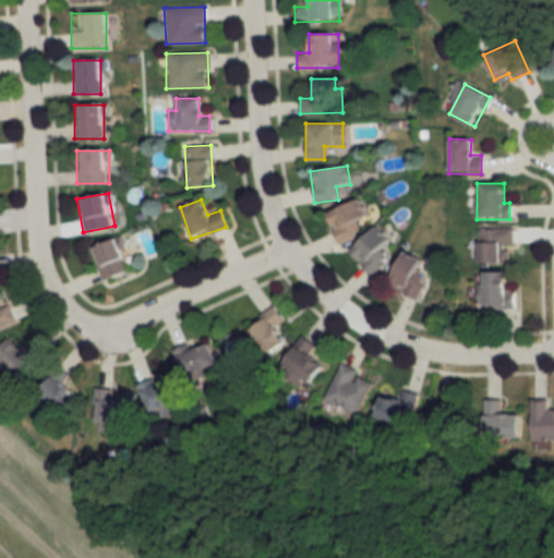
[(353,222),(366,218),(361,201),(326,213),(336,242),(358,235),(353,222)]
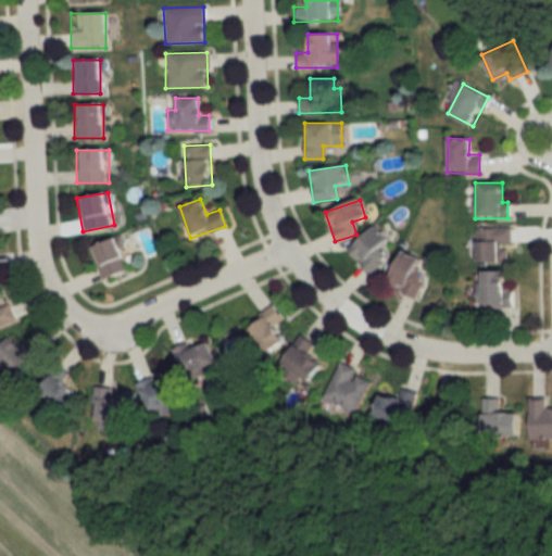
[(348,252),(369,274),(385,257),(377,250),(387,239),(374,226),(348,252)]
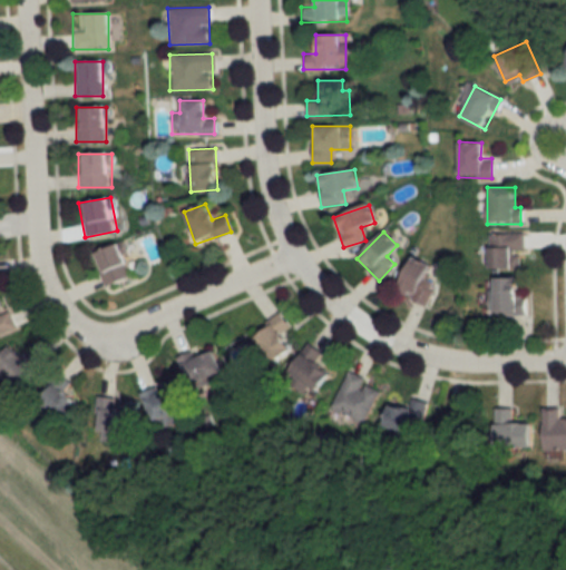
[(487,234),(487,269),(514,269),(514,251),(520,251),(520,234),(487,234)]
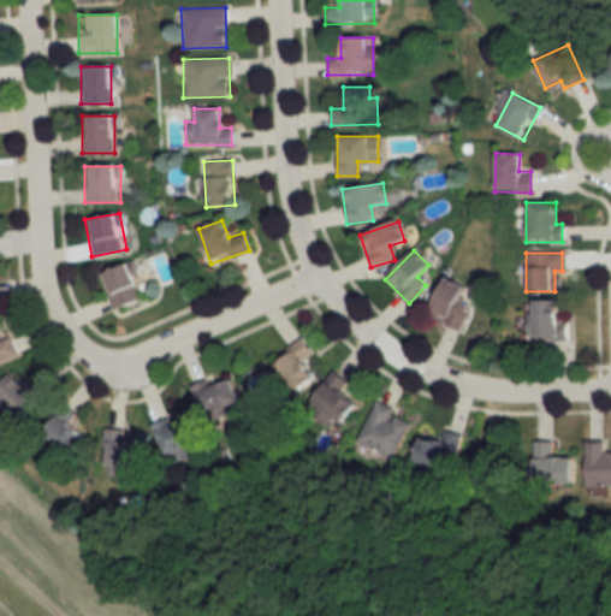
[(99,273),(112,309),(140,301),(128,264),(99,273)]
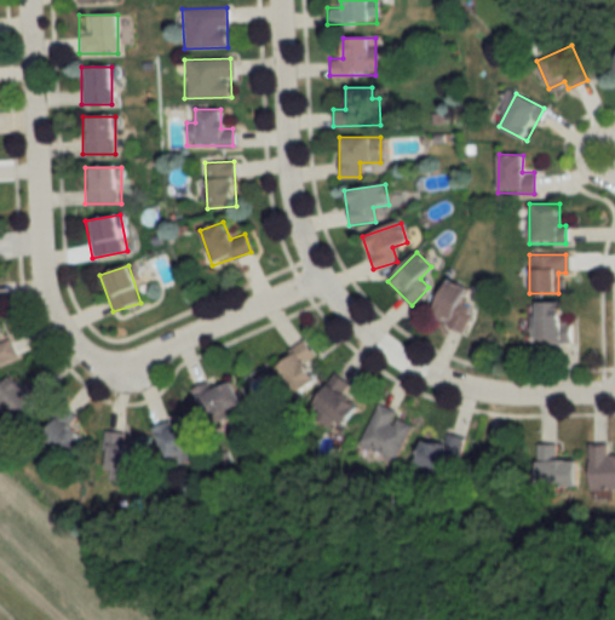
[(461,332),(467,316),(458,311),(467,290),(448,280),(431,319),(461,332)]
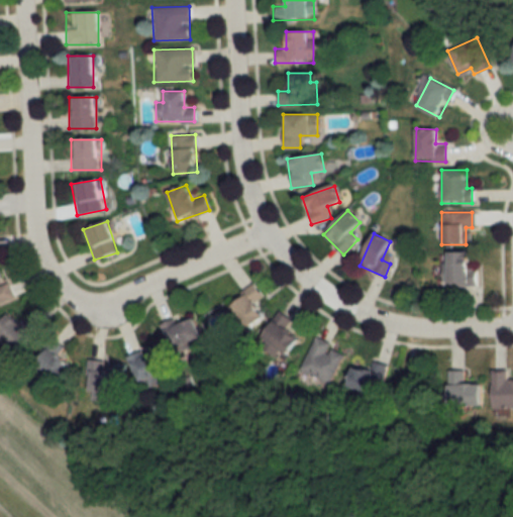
[(447,286),(475,286),(475,252),(447,252),(447,286)]
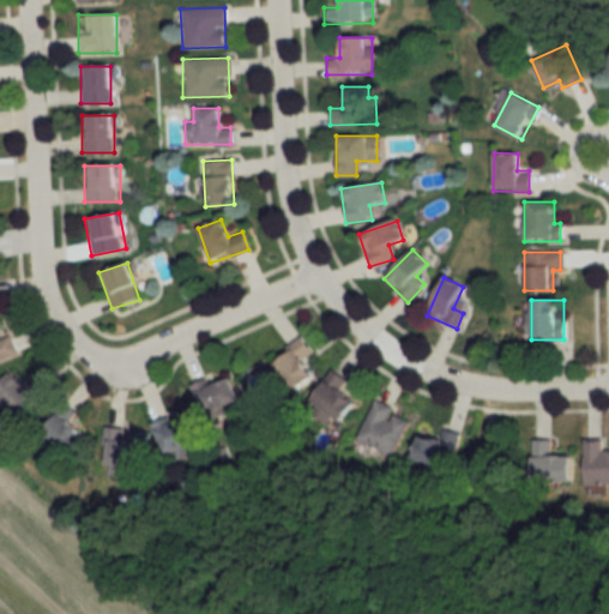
[(0,359),(13,354),(7,336),(0,338),(0,359)]
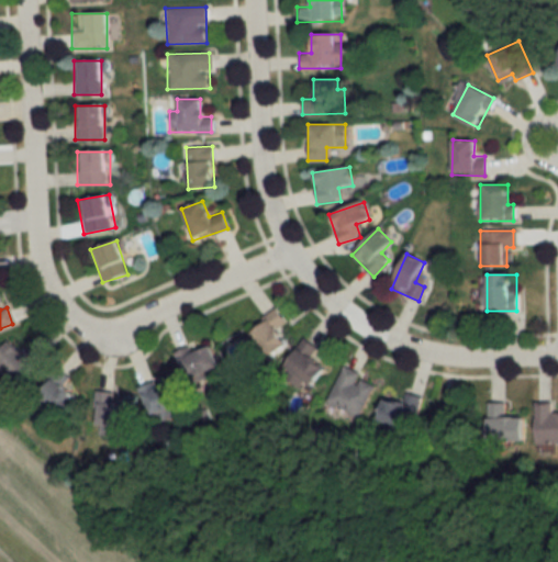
[(282,321),(272,308),(265,315),(268,319),(249,334),(270,359),(288,345),(274,328),(282,321)]
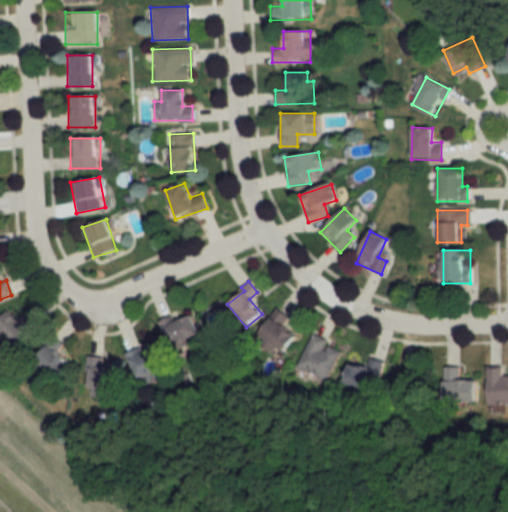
[(286,316),(274,308),(257,335),(270,343),(269,344),(283,353),(295,335),(280,326),(286,316)]
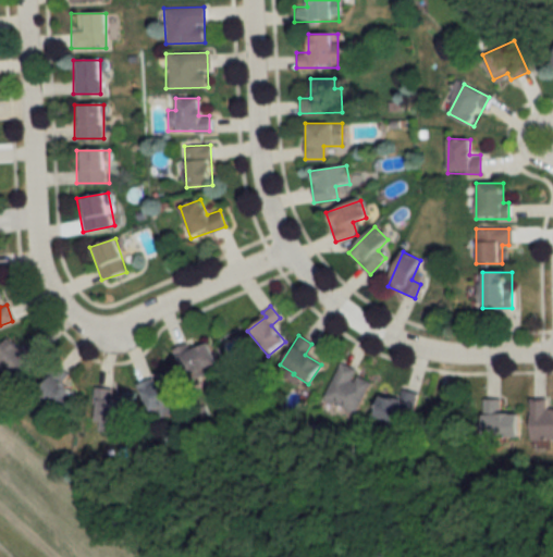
[(0,370),(11,382),(42,350),(31,338),(17,350),(4,338),(0,343),(0,370)]
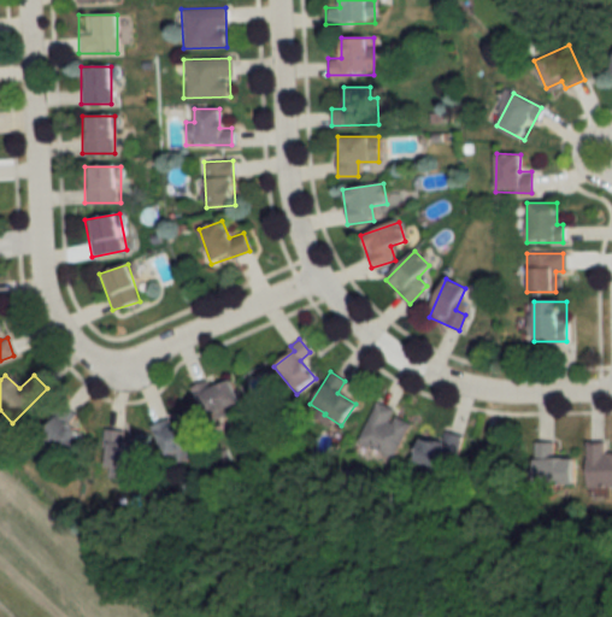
[(230,378),(210,387),(206,380),(189,387),(207,433),(230,423),(225,410),(240,405),(230,378)]
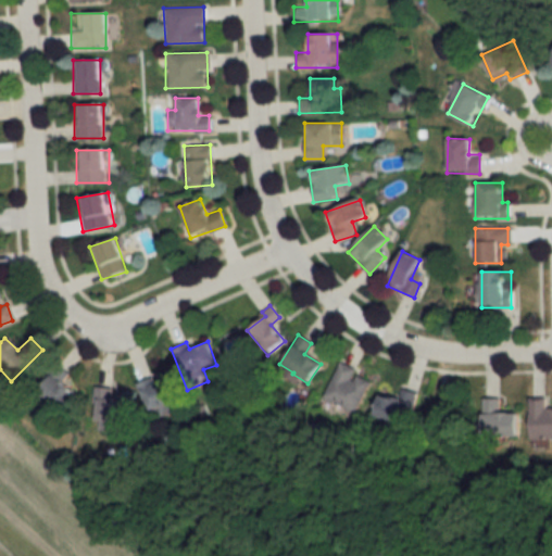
[(352,414),(368,378),(336,364),(321,400),(352,414)]
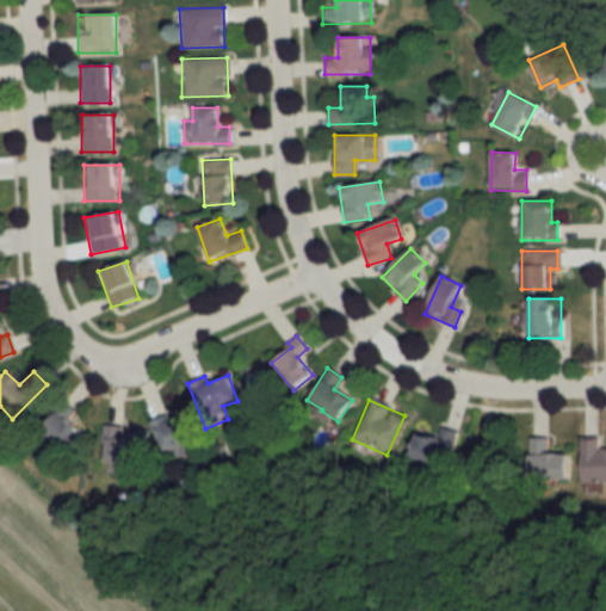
[(81,431),(55,413),(35,439),(61,458),(81,431)]
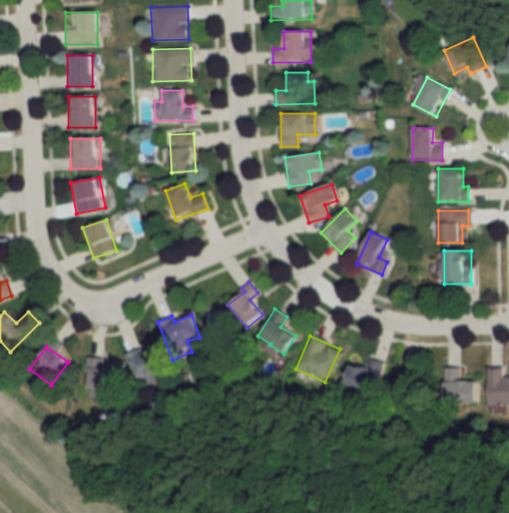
[(138,383),(167,369),(157,348),(141,356),(137,349),(124,355),(138,383)]
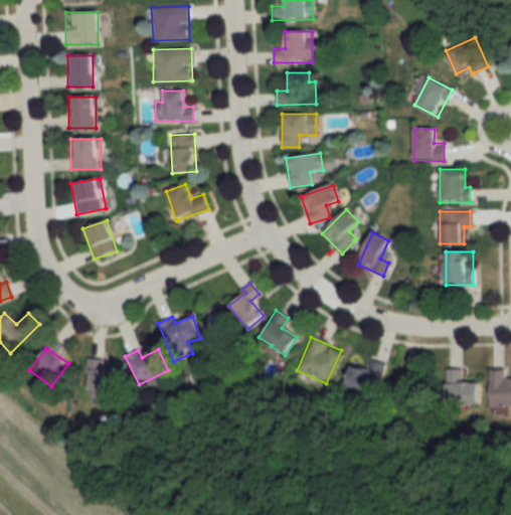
[(368,371),(351,365),(345,385),(374,394),(383,365),(371,361),(368,371)]
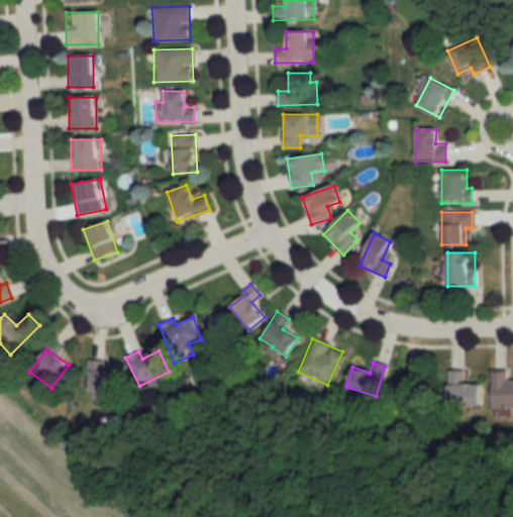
[(88,371),(88,394),(117,394),(117,371),(88,371)]
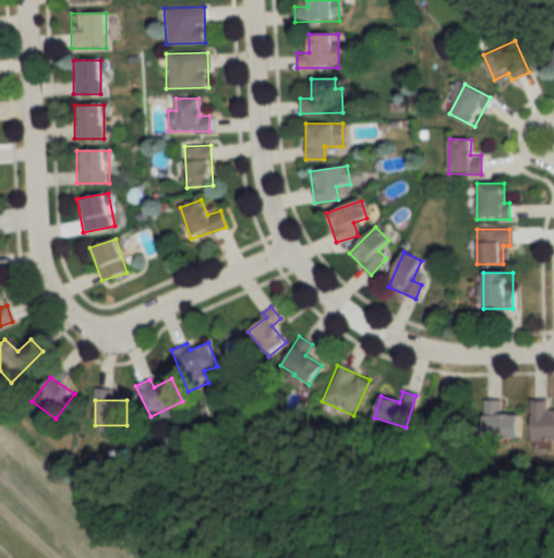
[(519,414),(498,414),(498,400),(481,400),(481,439),(519,439),(519,414)]
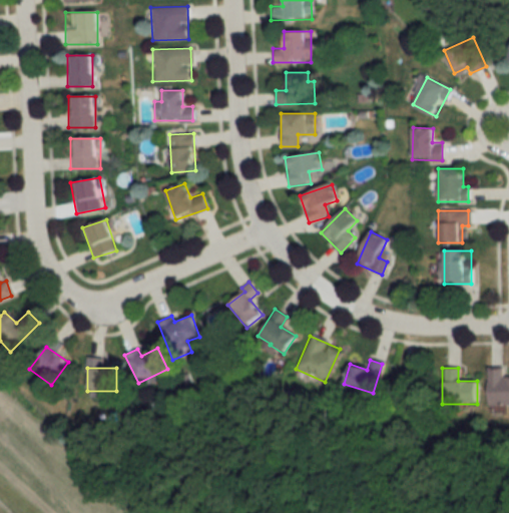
[(508,377),(501,378),(501,369),(486,369),(486,406),(508,405),(508,377)]
